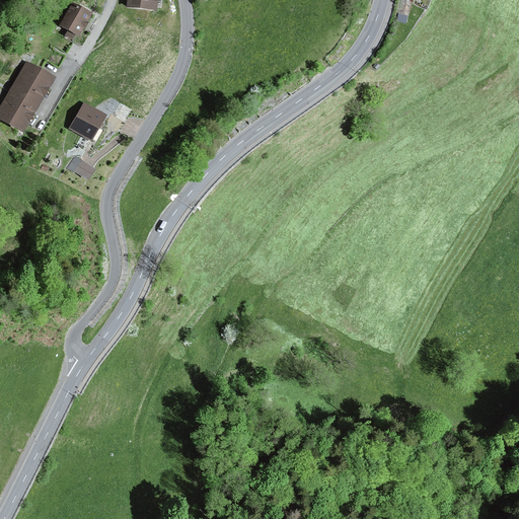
[(127,0),(126,7),(155,11),(156,0),(127,0)]
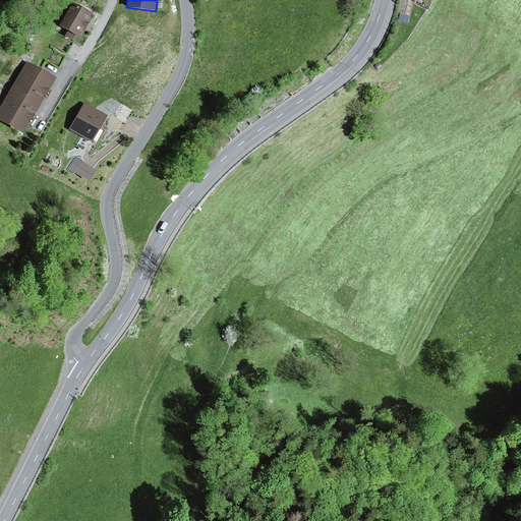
[(170,0),(157,0),(156,11),(166,12),(172,11),(170,0)]
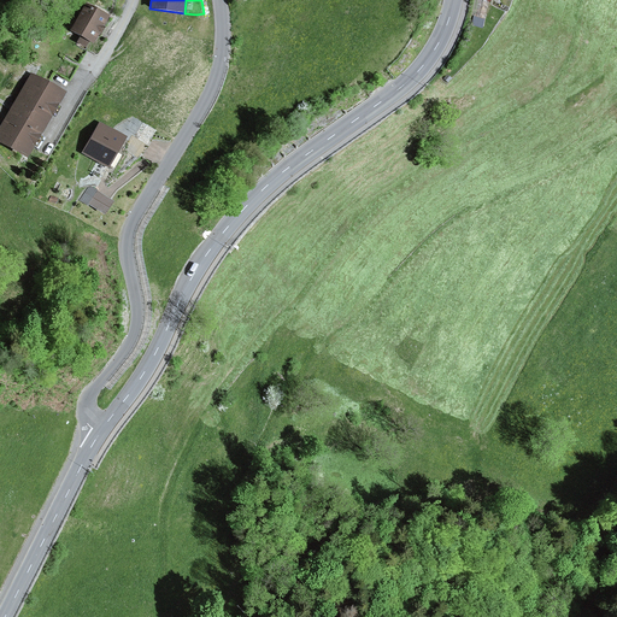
[(86,5),(70,33),(80,39),(76,43),(84,48),(88,42),(93,45),(109,18),(86,5)]
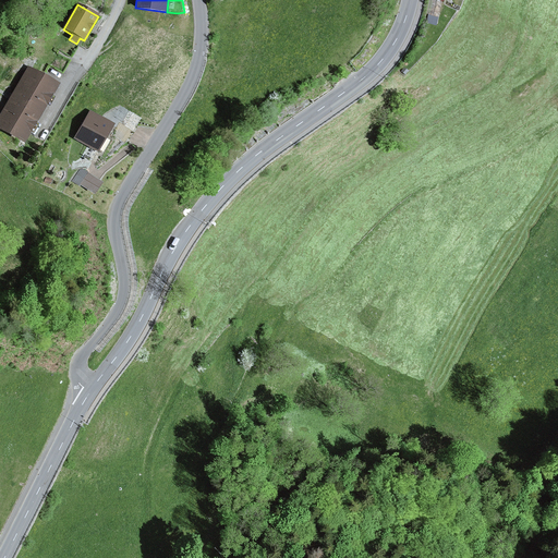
[(64,39),(59,50),(72,57),(77,47),(64,39)]
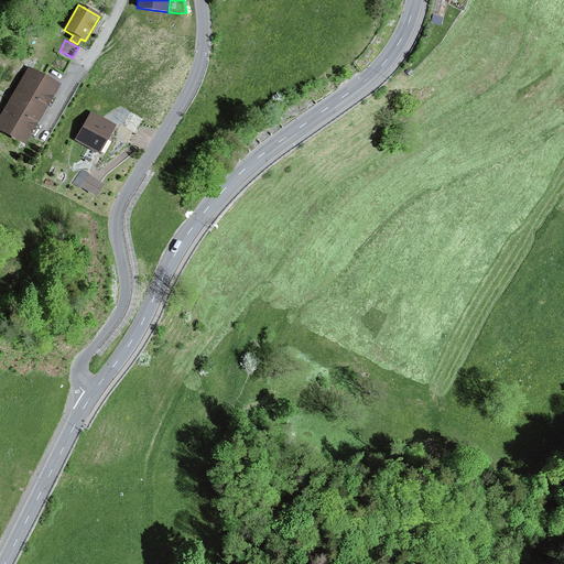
[(71,62),(57,53),(50,66),(63,74),(71,62)]
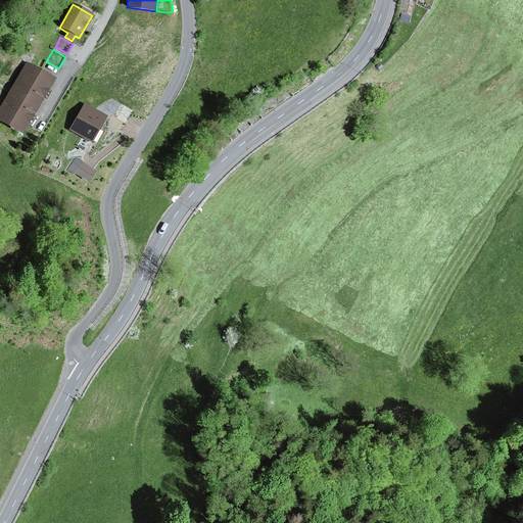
[(54,80),(26,62),(0,105),(0,122),(22,135),(54,80)]
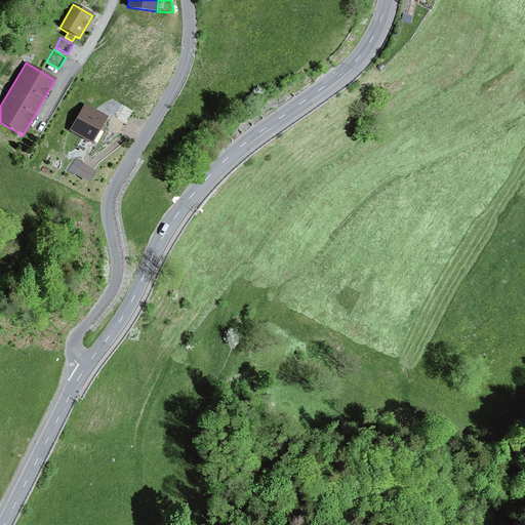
[(106,116),(83,104),(69,130),(91,143),(106,116)]
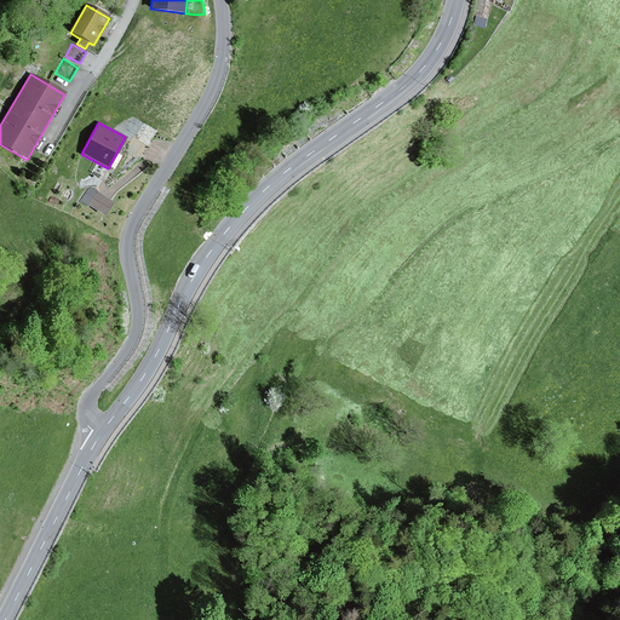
[(98,193),(89,206),(103,217),(113,204),(98,193)]
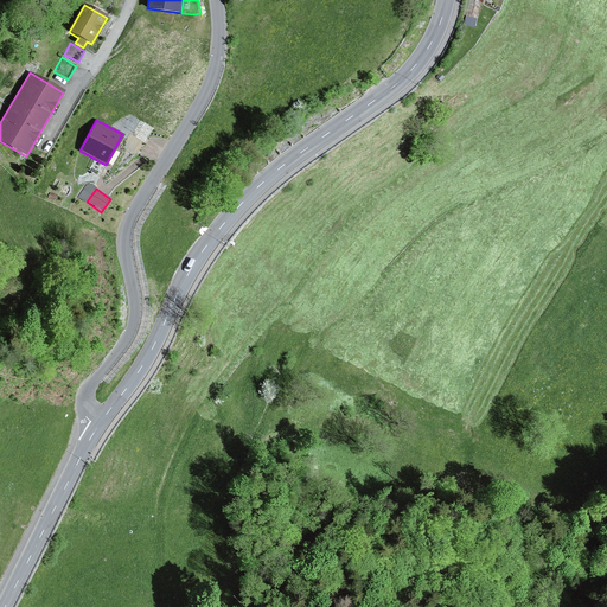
All buildings are outlined.
